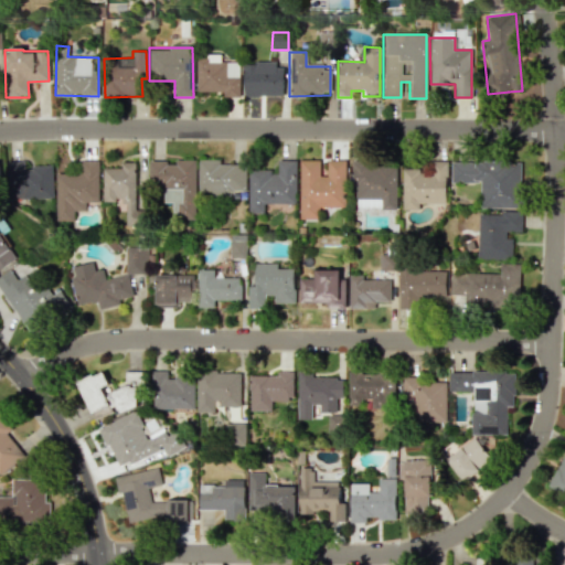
[(196,55),(196,92),(223,92),(223,97),(238,97),(240,62),(220,62),(220,56),(196,55)]
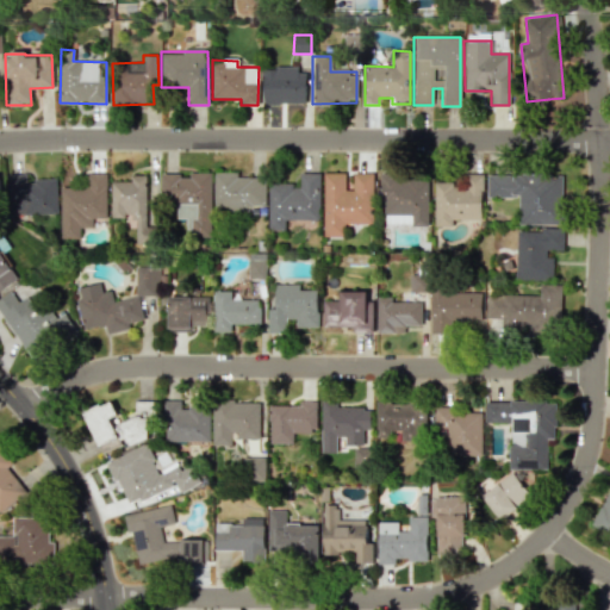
[(303,67),(262,68),(263,105),(304,104),(303,67)]
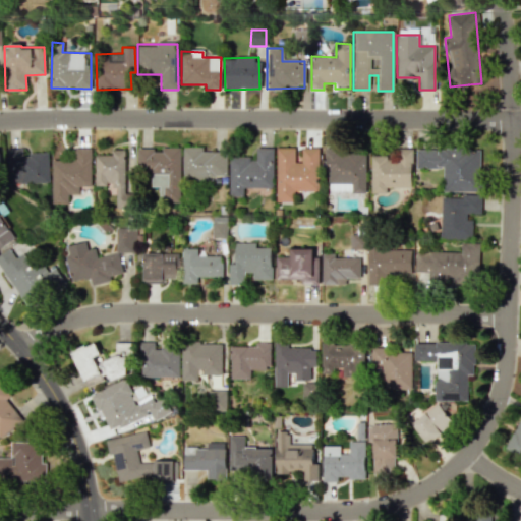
[(227,176),(227,152),(204,152),(204,147),(183,148),(184,177),(227,176)]
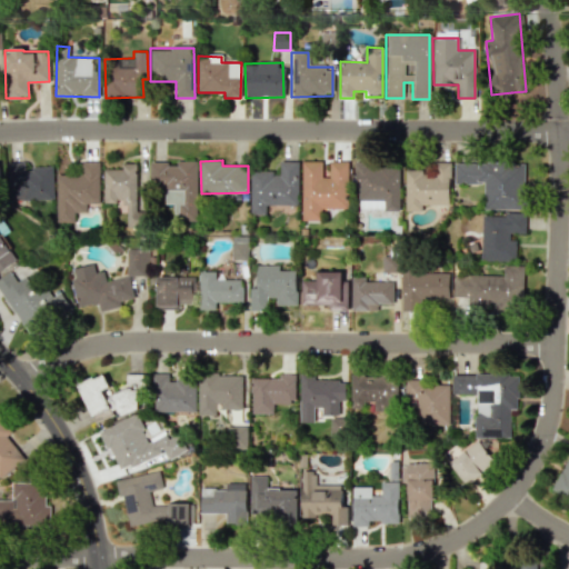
[(7,162),(9,200),(53,199),(52,167),(25,168),(25,161),(7,162)]
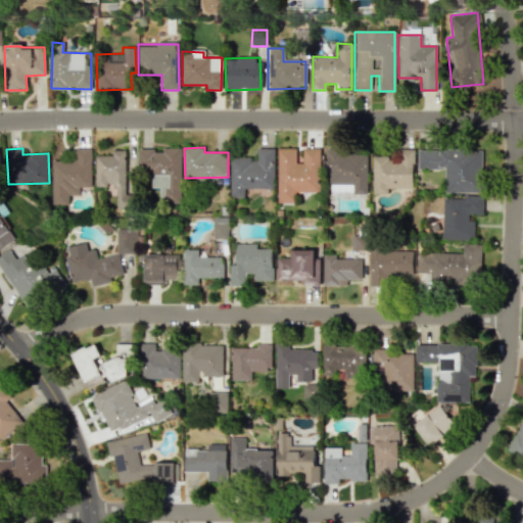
[(51,160),(51,204),(67,204),(67,195),(79,195),(79,187),(91,187),(91,148),(74,148),(74,160),(51,160)]
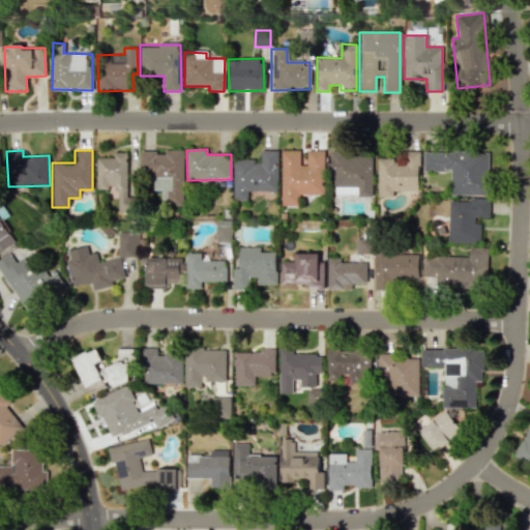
[(184,150),(165,150),(165,152),(140,151),(140,176),(154,176),(153,190),(164,190),(164,205),(183,205),(184,150)]
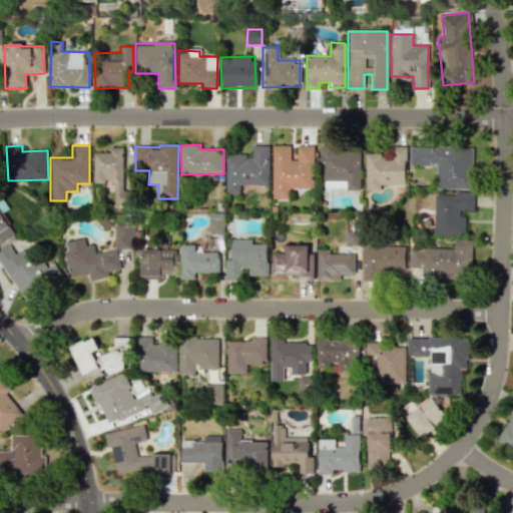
[(226,154),(225,193),(240,193),(240,184),(269,185),(270,145),(252,145),(252,154),(226,154)]
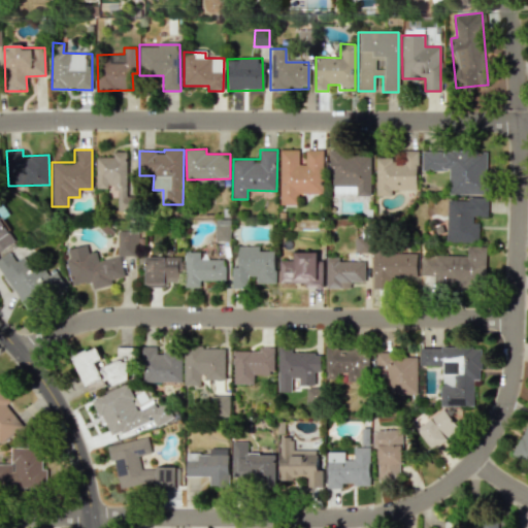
[(279,150),(281,205),(296,204),(296,194),(323,194),(323,150),(305,150),(306,164),(299,164),(299,150),(279,150)]
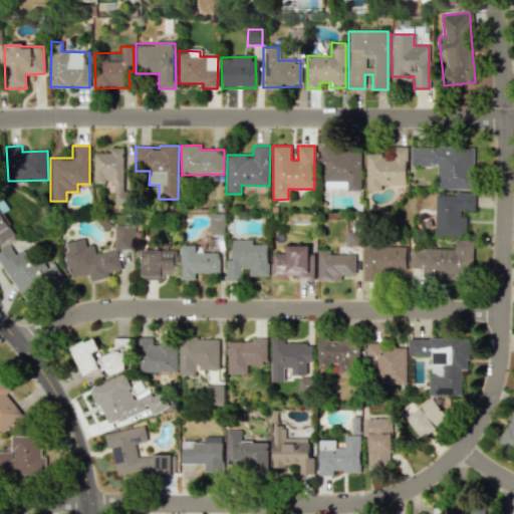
[(360,190),(361,152),(336,152),(336,146),(322,146),(321,189),(360,190)]
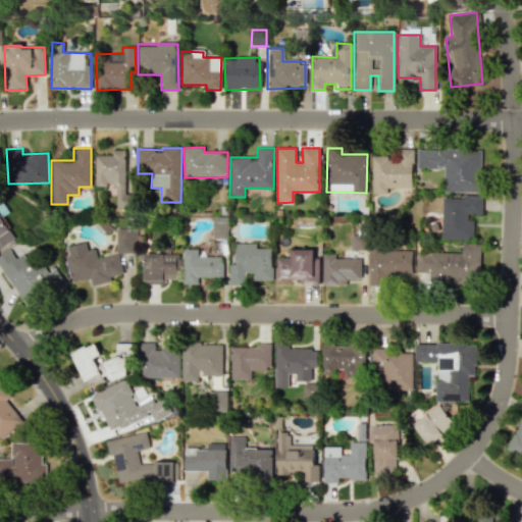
[(387,156),(372,156),(371,194),(386,194),(386,188),(412,189),(412,149),(397,149),(397,163),(387,162),(387,156)]
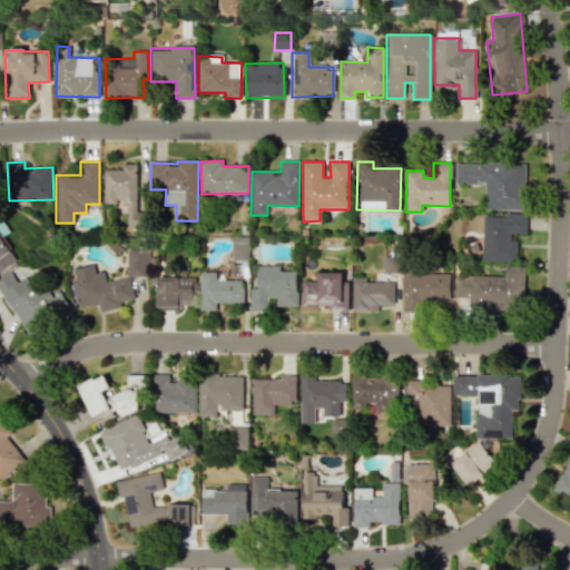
[(526,163),(457,164),(457,184),(485,184),(487,210),(526,209),(526,163)]
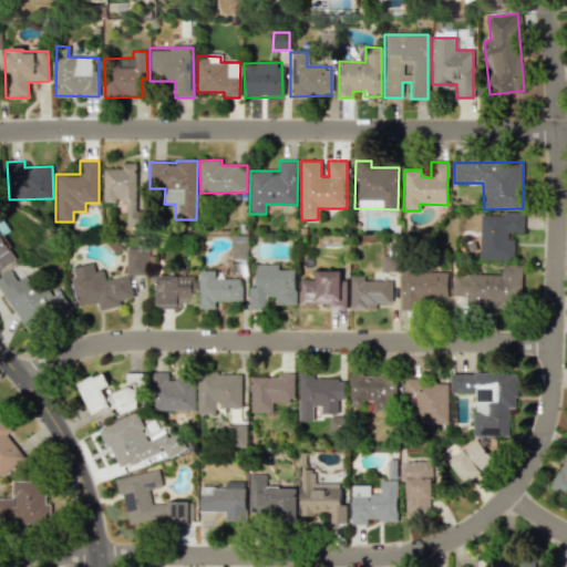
[(135,163),(122,163),(122,168),(103,168),(103,200),(125,200),(125,227),(145,226),(145,203),(136,204),(135,163)]
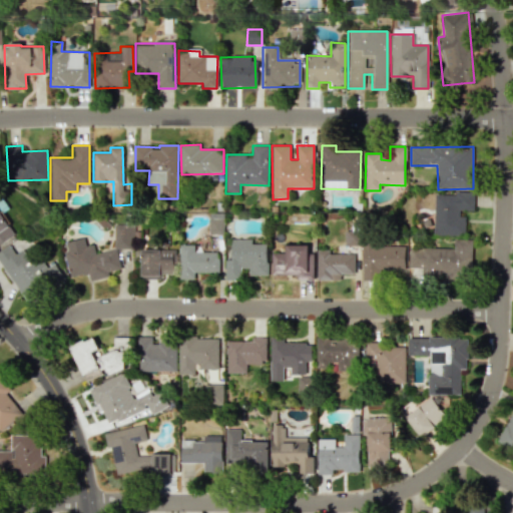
[(436,193),(435,235),(465,235),(466,212),(475,212),(475,193),(436,193)]
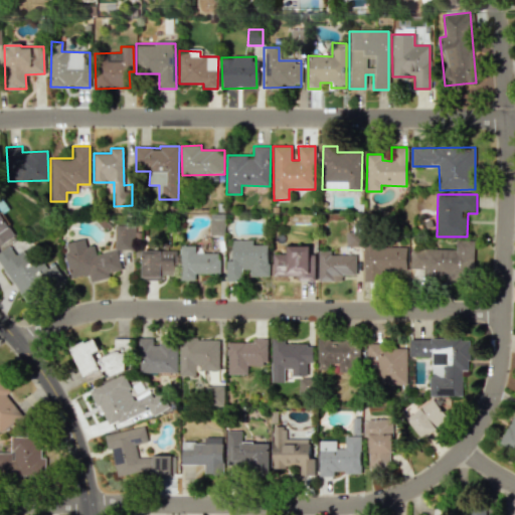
[(0,244),(13,237),(0,214),(0,244)]
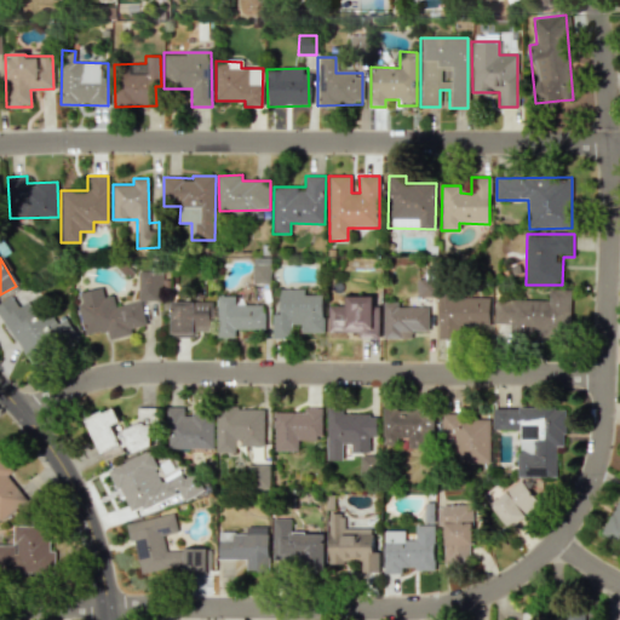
[(270,283),(271,258),(254,258),(253,283),(270,283)]
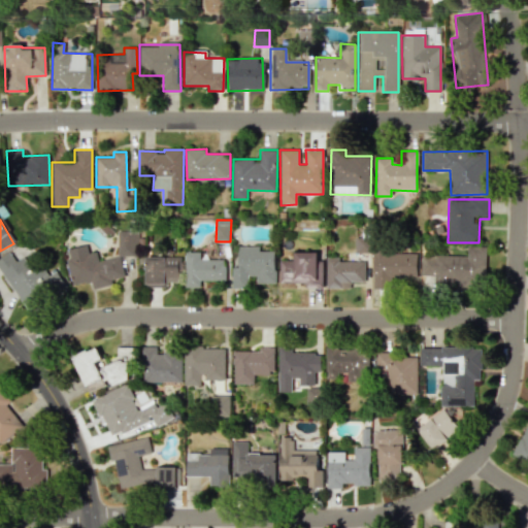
[(356,252),(371,253),(372,230),(357,230),(356,252)]
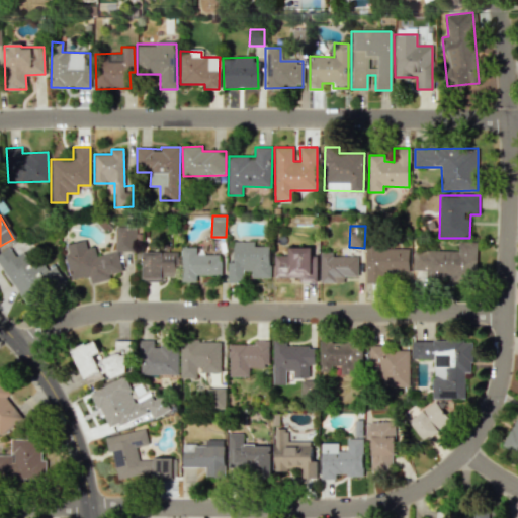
[(133,228),(114,228),(115,251),(134,251),(133,228)]
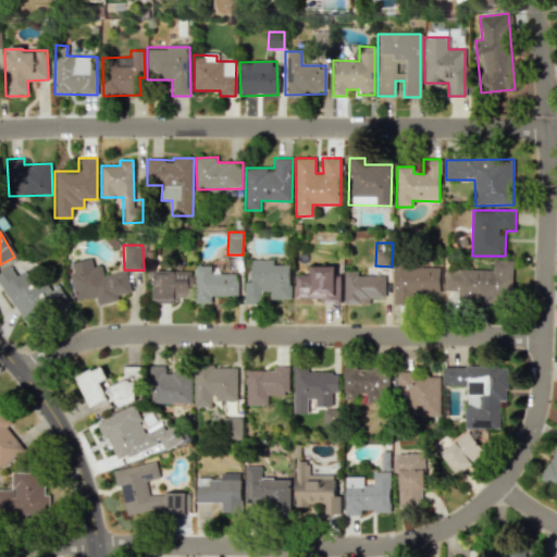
[(75,301),(96,297),(98,305),(118,300),(116,295),(131,292),(126,271),(102,275),(100,265),(93,268),(90,258),(71,262),(73,272),(70,273),(75,301)]
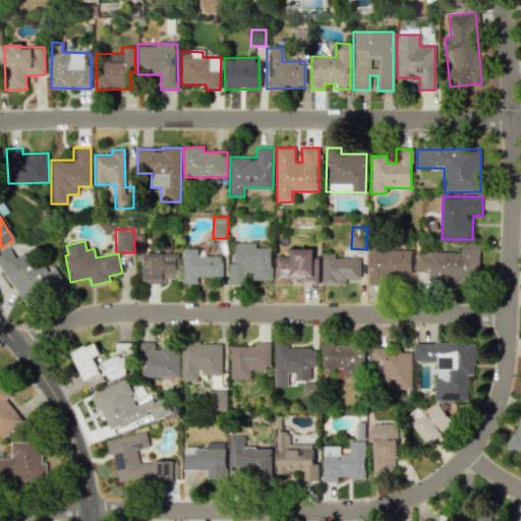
[(229,284),(245,284),(245,272),(253,273),(253,280),(272,280),(273,247),(256,247),(256,243),(235,242),(235,265),(230,265),(229,284)]
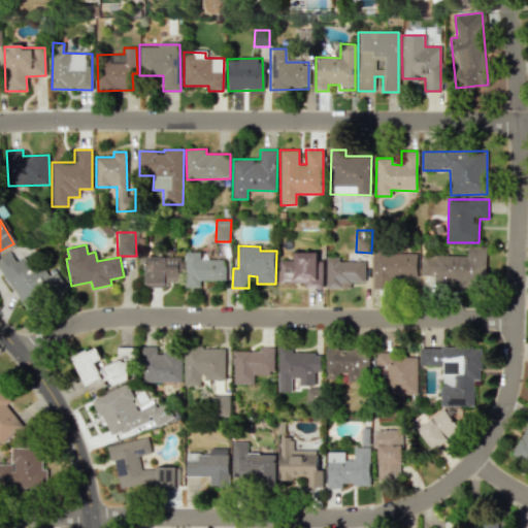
[(422,275),(435,275),(435,285),(486,285),(486,246),(468,246),(468,256),(422,255),(422,275)]
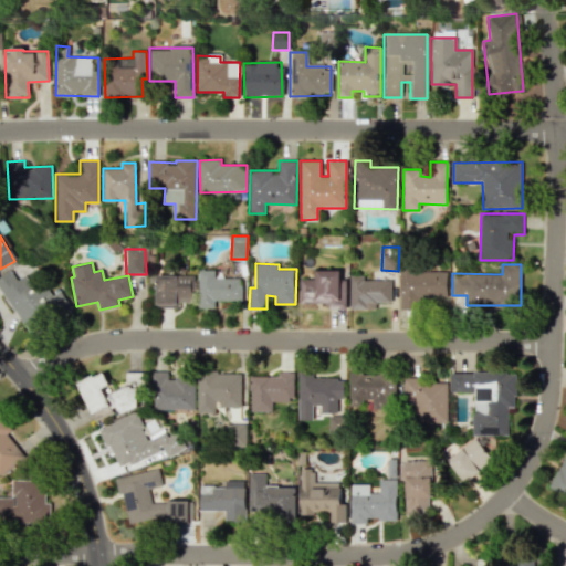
[(0,275),(0,292),(31,334),(69,306),(58,292),(52,296),(40,281),(27,290),(11,269),(0,275)]
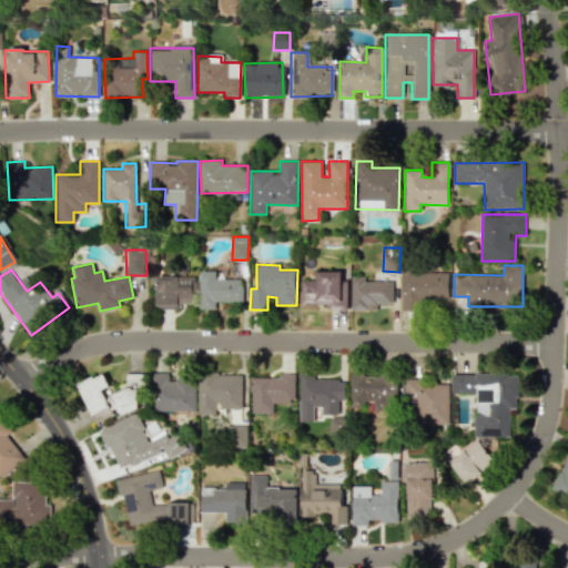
[(199,310),(216,310),(216,302),(243,303),(244,279),(216,279),(216,271),(200,271),(199,310)]
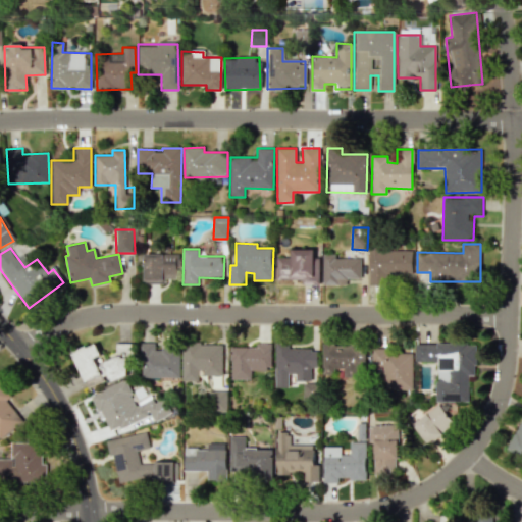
[(319,257),(315,257),(315,249),(292,249),(292,257),(276,257),(277,279),(303,279),(303,284),(319,284),(319,257)]
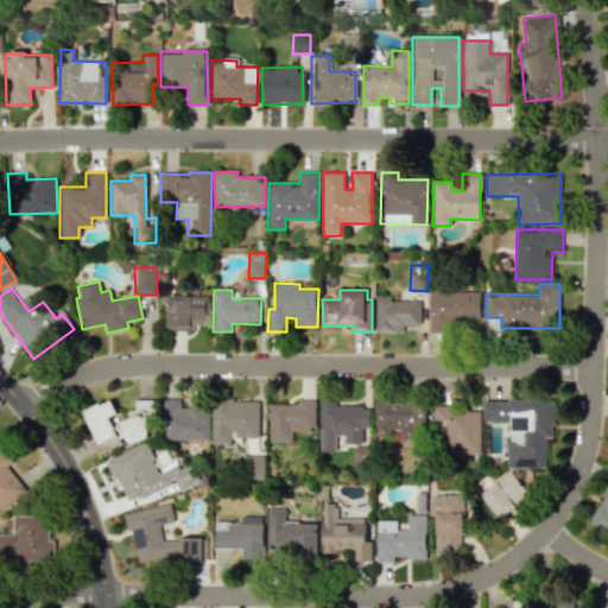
[(480,329),(481,292),(431,290),(430,328),(480,329)]
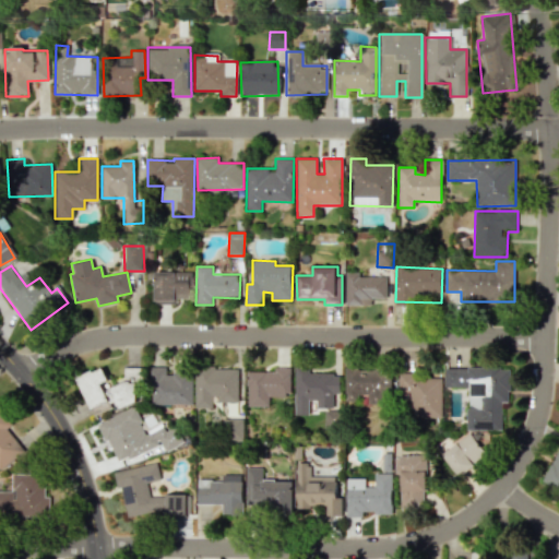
[(154,272),(154,304),(175,305),(175,298),(190,299),(191,272),(154,272)]
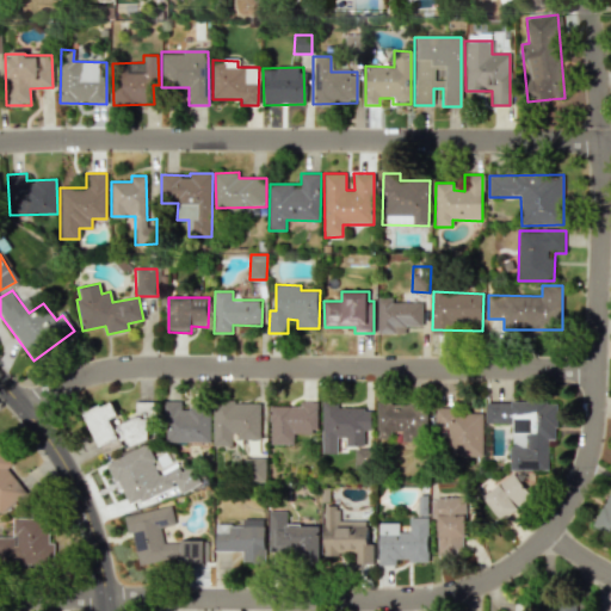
[(378,333),(405,334),(406,326),(423,326),(423,303),(393,302),(393,298),(378,297),(378,333)]
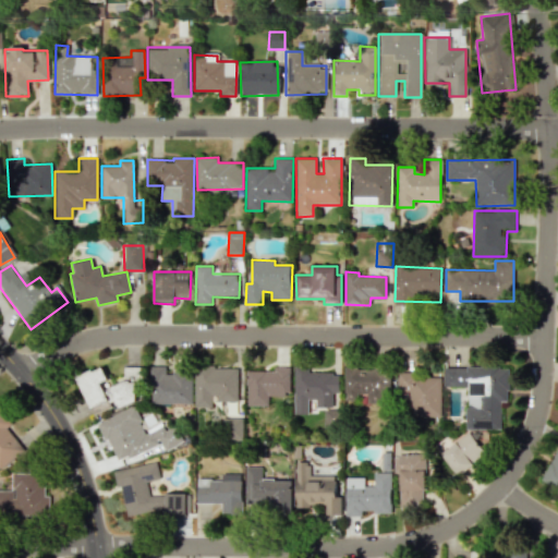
[(165,366),(149,366),(149,403),(192,403),(192,373),(166,374),(165,366)]
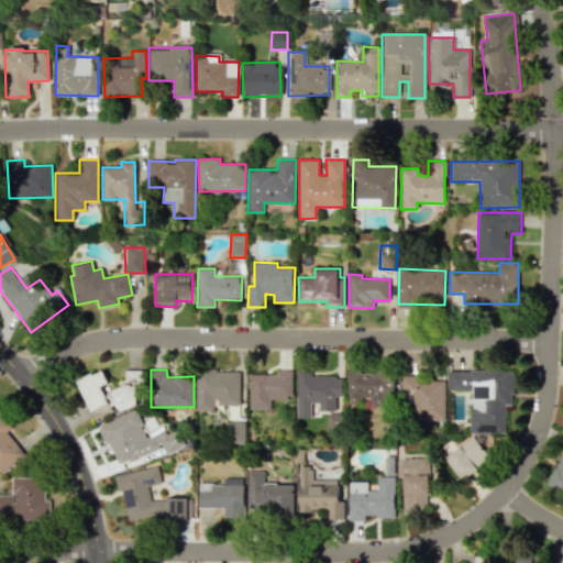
[(250,375),(250,409),(272,409),(272,399),(294,398),(293,370),(277,370),(277,374),(250,375)]
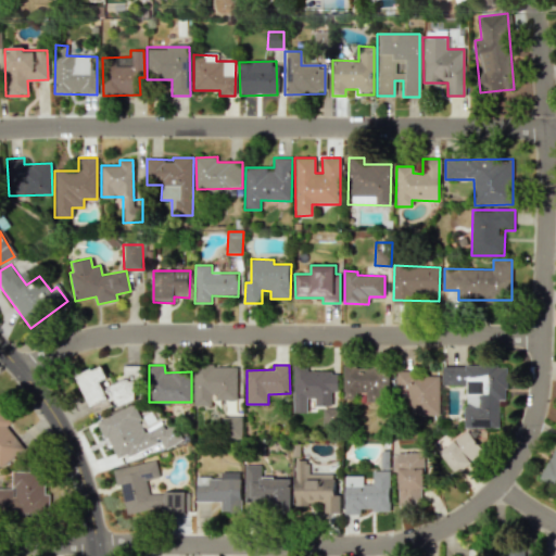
[(444,384),(466,384),(466,427),(501,428),(501,397),(508,397),(508,366),(444,365),(444,384)]
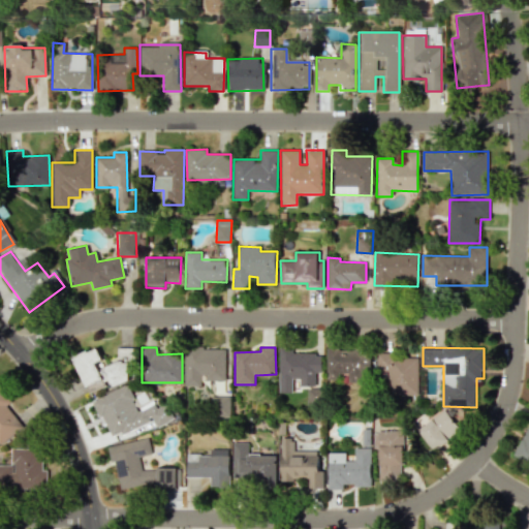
[(87,394),(103,386),(111,387),(128,380),(128,365),(133,363),(133,348),(117,348),(117,361),(101,367),(103,372),(99,372),(96,363),(101,361),(97,349),(89,349),(72,356),(87,394)]
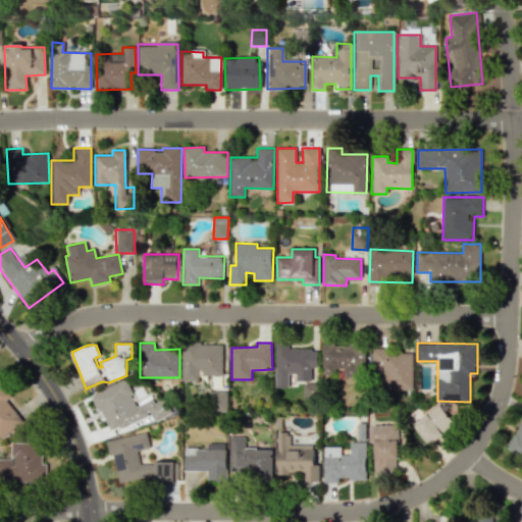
[(223,344),(183,344),(183,380),(201,381),(201,375),(223,375),(223,344)]
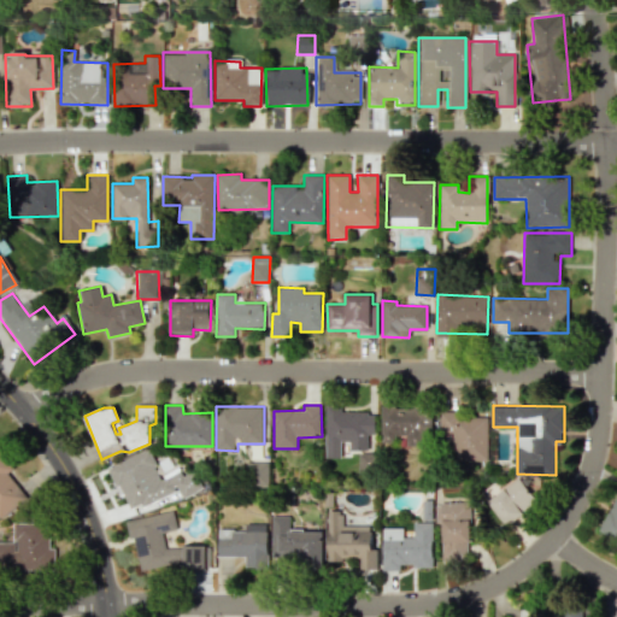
[(342,412),(342,406),(327,406),(327,448),(374,450),(374,412),(342,412)]
